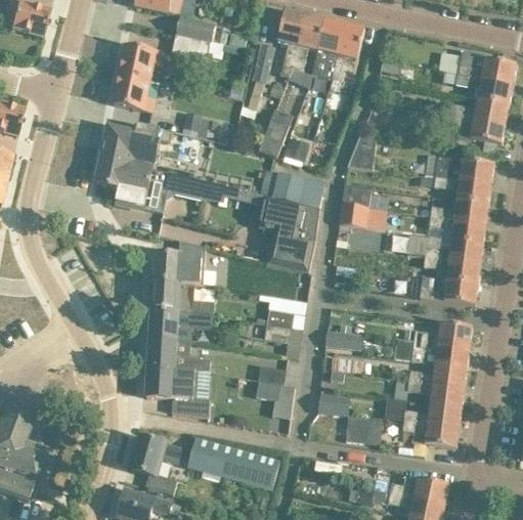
[(49,10),(30,5),(12,0),(8,0),(7,5),(5,13),(4,15),(2,23),(2,25),(2,26),(43,36),(49,10)]
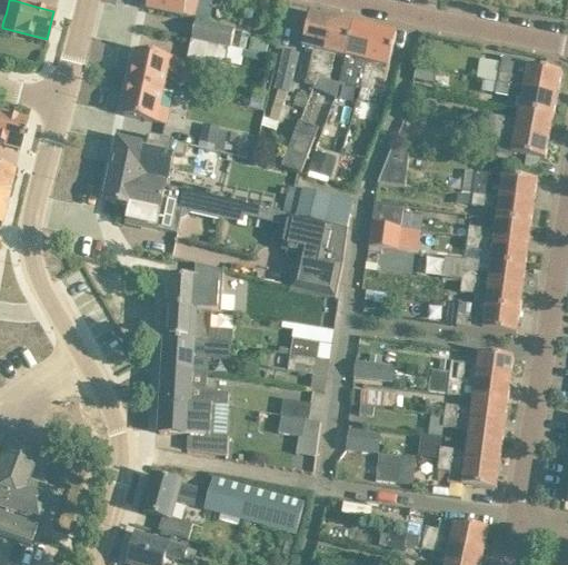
[(147,0),(146,5),(167,9),(192,15),(196,0),(147,0)]
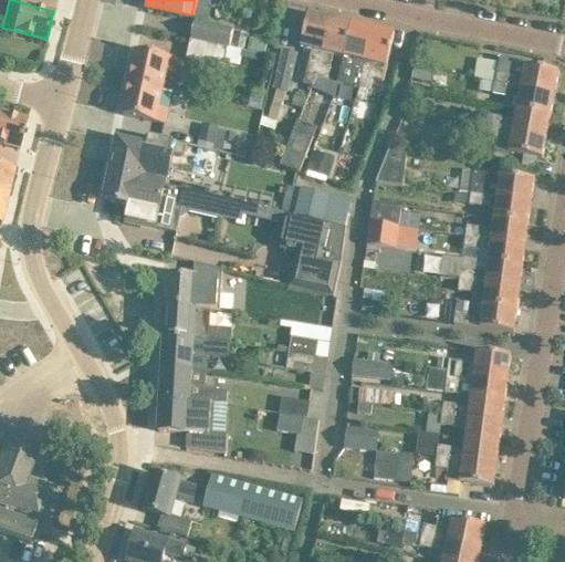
[(198,0),(196,9),(208,12),(211,0),(198,0)]
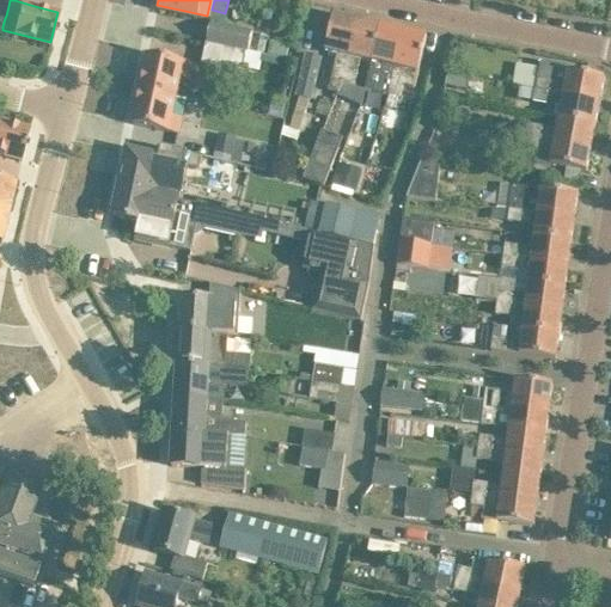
[(328,89),(338,90),(348,53),(356,17),(333,12),(324,48),(337,50),(328,89)]
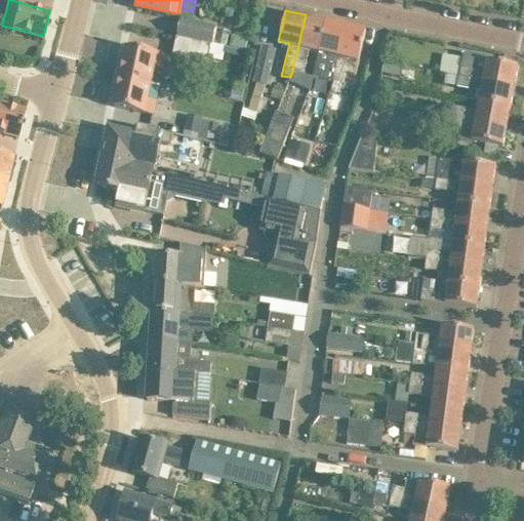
[(318,49),(325,19),(306,14),(298,45),(290,77),(289,79),(310,88),(313,74),(304,72),(309,47),(318,49)]
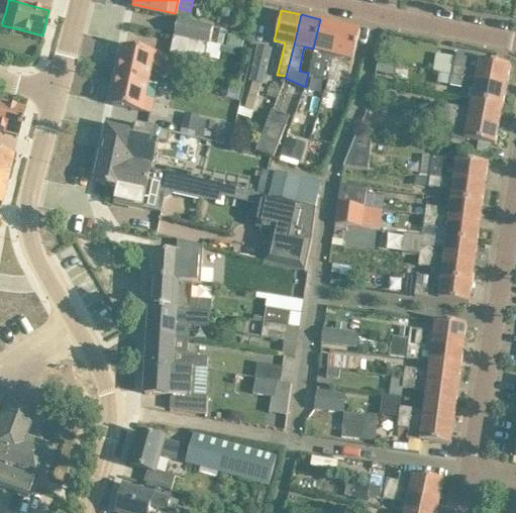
[(178,17),(170,52),(203,60),(207,41),(210,41),(210,38),(213,25),(178,17)]
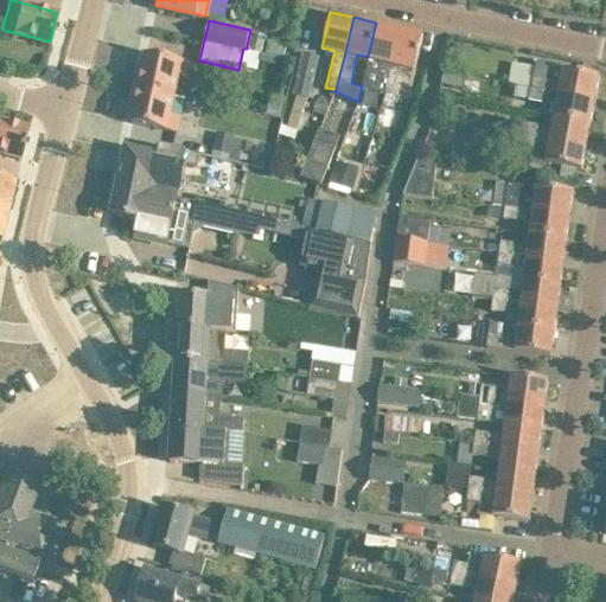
[(399,27),(376,23),(368,57),(362,85),(383,90),(390,63),(399,27)]
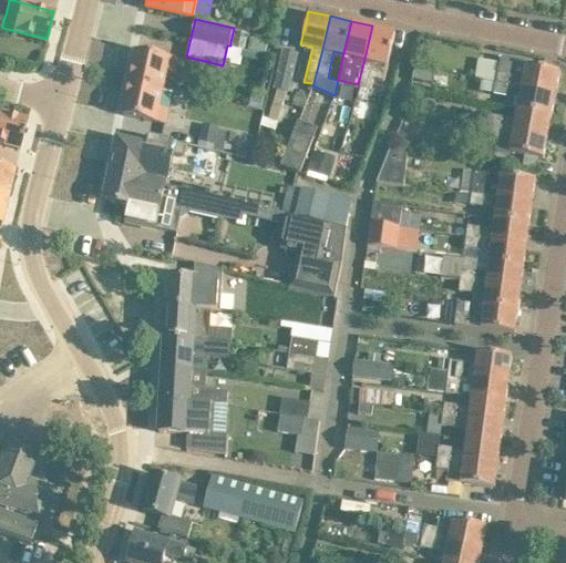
[(394,31),(372,26),(364,59),(358,84),(370,88),(372,75),(383,78),(387,63),(394,31)]
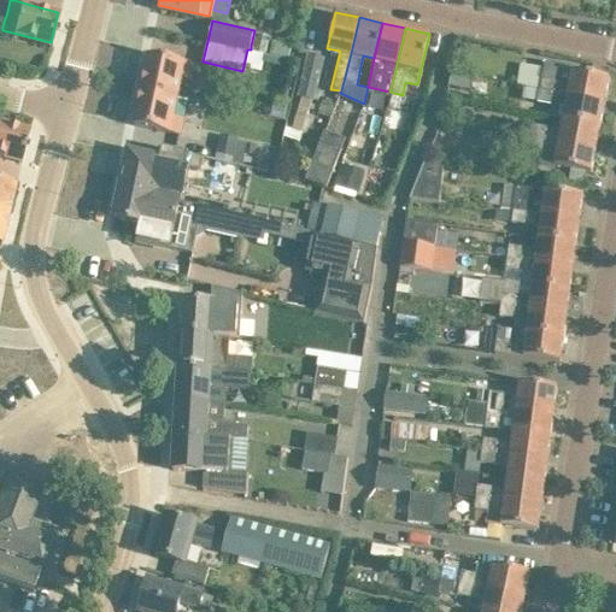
[(260,58),(275,62),(276,53),(262,49),(260,58)]
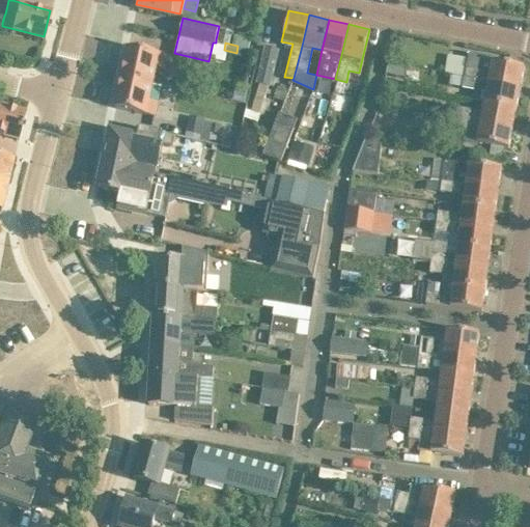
[(129,45),(121,75),(150,81),(155,64),(164,66),(167,53),(129,45)]
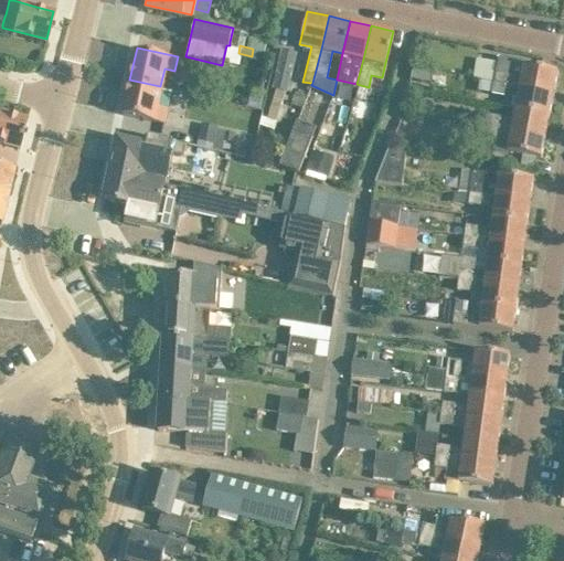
[(274,85),(286,87),(295,50),(283,48),(274,85)]
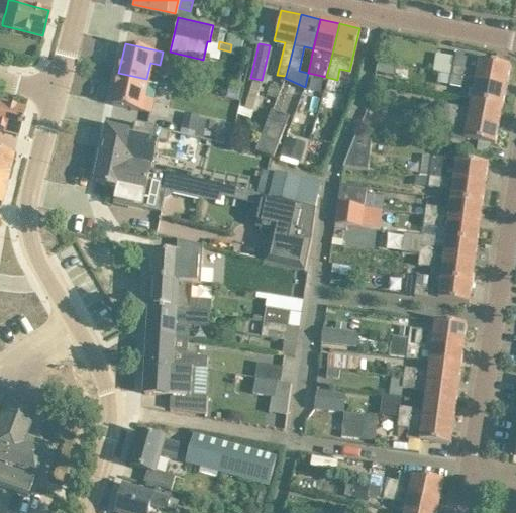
[(456,48),(452,73),(506,83),(510,63),(481,58),(482,54),(456,48)]
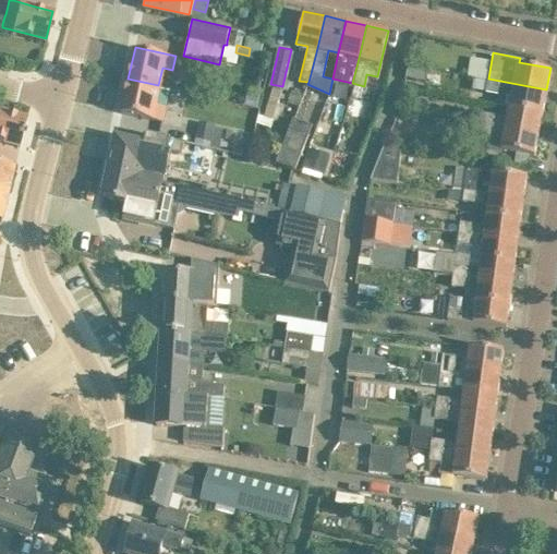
[(428,68),(407,63),(404,75),(425,80),(428,68)]
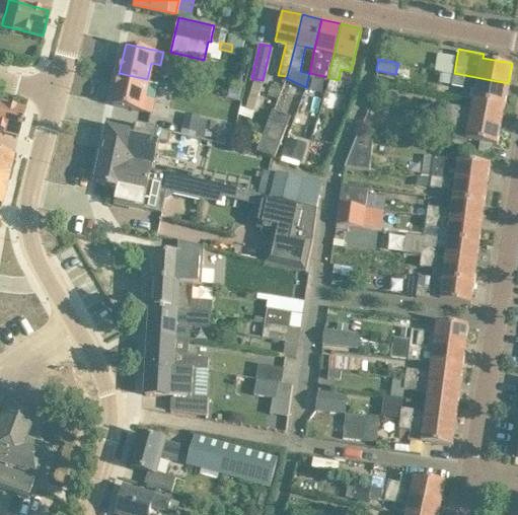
[(144,95),(147,79),(119,73),(113,102),(133,107),(150,111),(153,97),(144,95)]
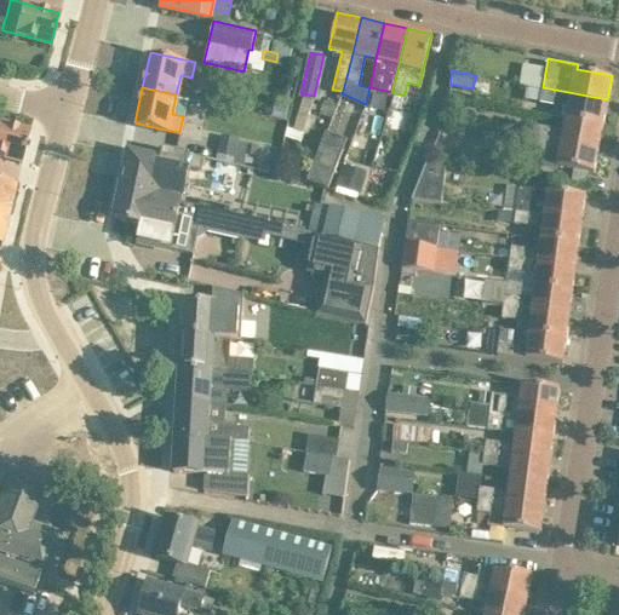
[(551,113),(566,115),(602,122),(607,99),(543,87),(540,99),(554,102),(551,113)]
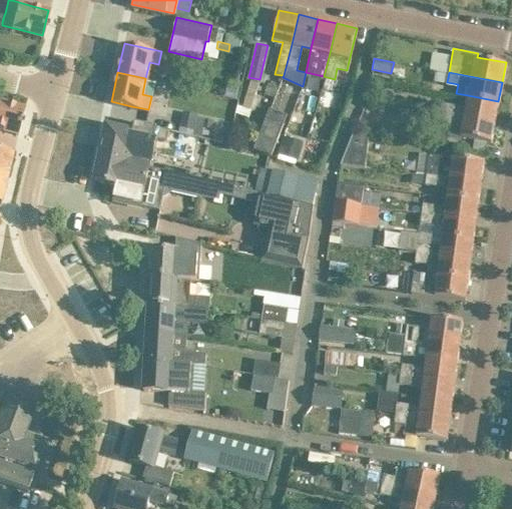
[(225,93),(235,95),(238,82),(227,80),(225,93)]
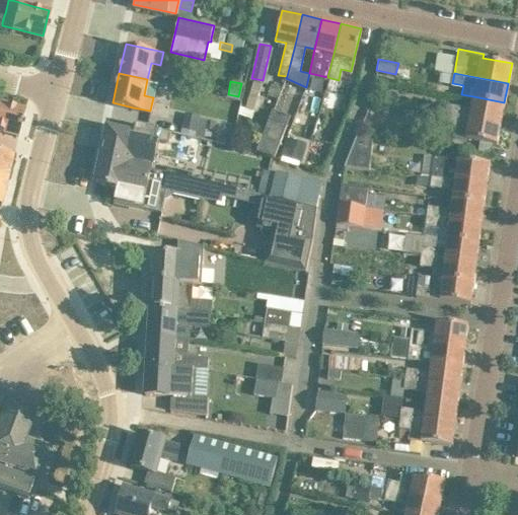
[(282,85),(271,81),(267,93),(278,97),(282,85)]
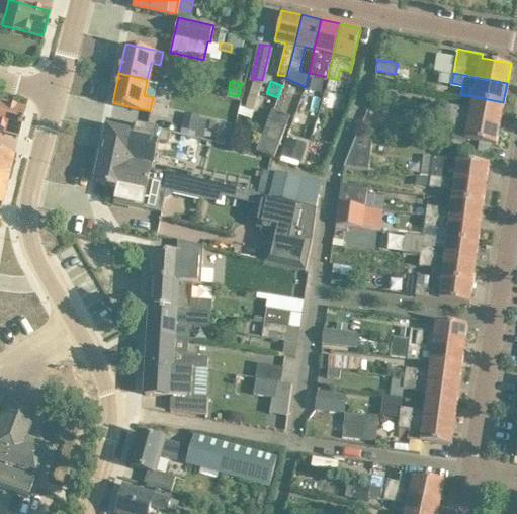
[(446,101),(445,112),(468,116),(500,122),(503,102),(472,96),(470,106),(446,101)]
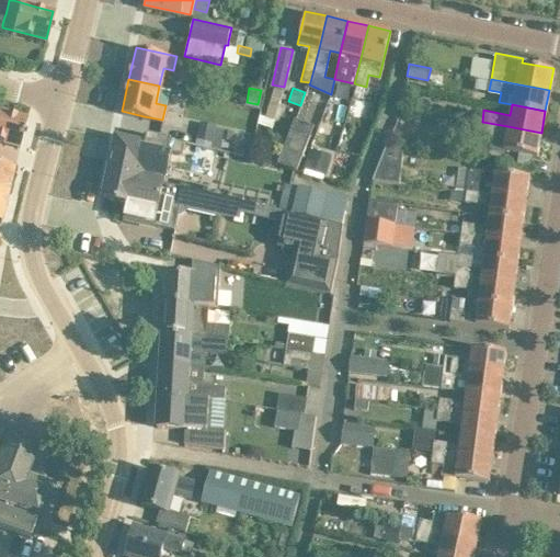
[(0,138),(19,144),(26,116),(0,109),(0,138)]
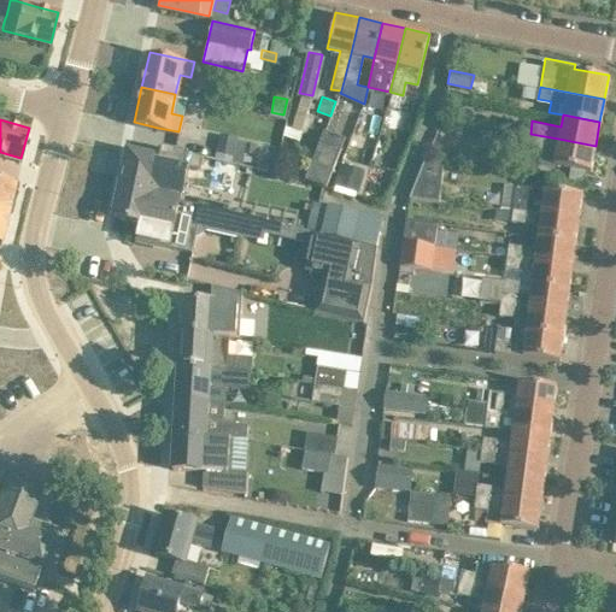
[(300,192),(312,196),(318,181),(326,183),(345,136),(324,128),(300,192)]
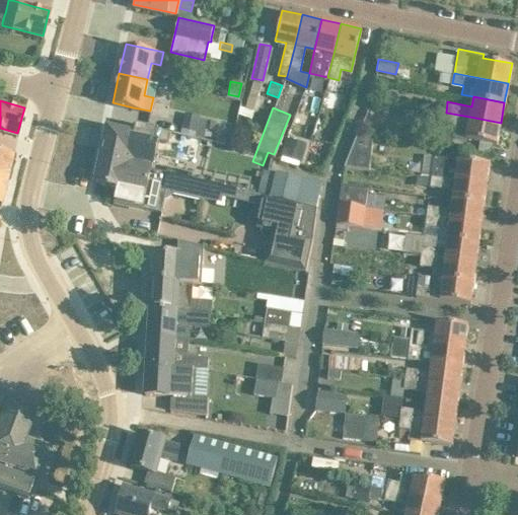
[(198,115),(182,112),(179,126),(194,129),(198,115)]
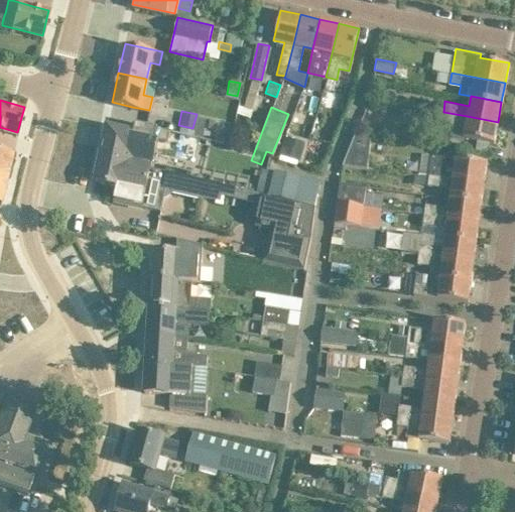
[(467,116),(443,112),(441,121),(453,124),(451,133),(494,141),(498,122),(467,116)]
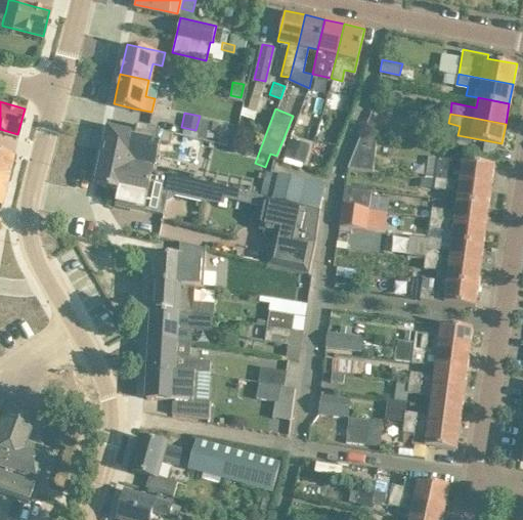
[(206,129),(214,131),(215,122),(207,121),(206,129)]
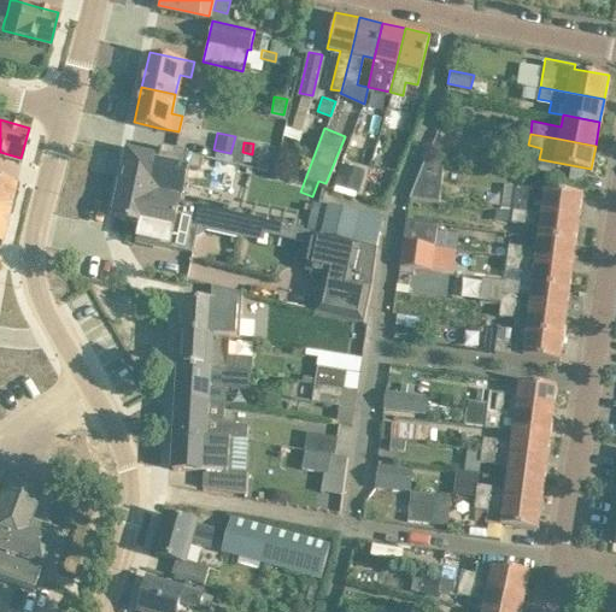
[(128,148),(121,182),(152,188),(164,190),(180,194),(182,195),(189,164),(200,166),(204,154),(175,148),(172,158),(170,158),(152,154),(128,148)]
